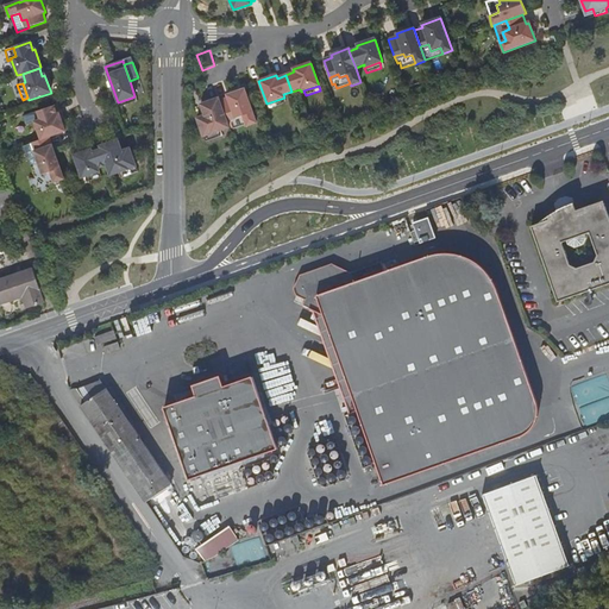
[(228,99),(220,101),(226,118),(234,115),(236,119),(243,117),(246,125),(246,126),(257,124),(244,89),(227,95),(228,99)]
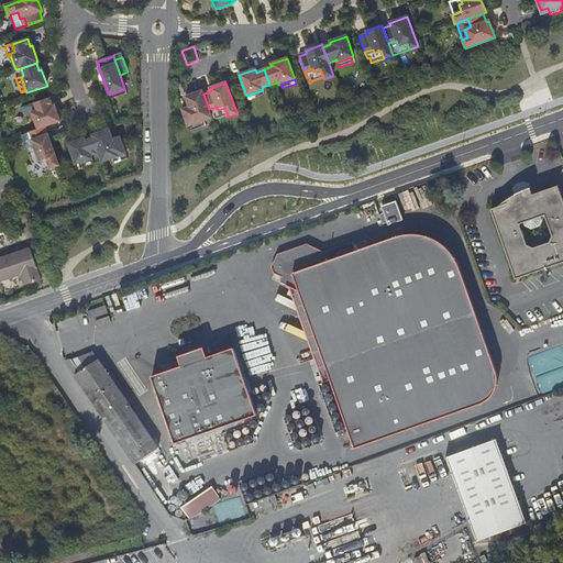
[(122,90),(109,95),(110,100),(124,95),(122,90)]
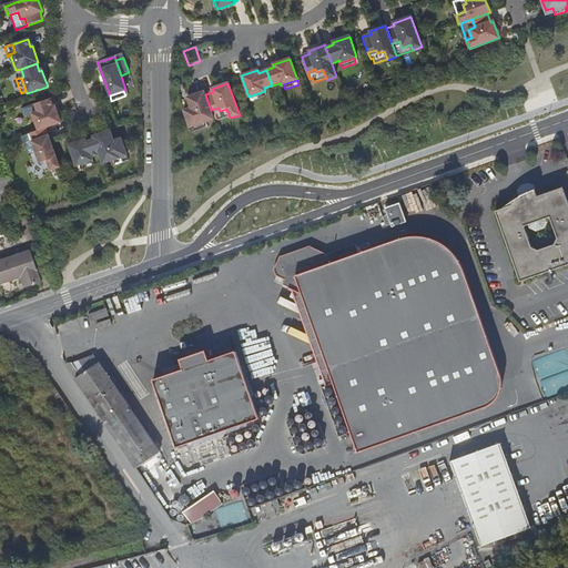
[(191,109),(183,111),(190,128),(203,123),(213,119),(213,117),(211,110),(205,94),(204,92),(186,98),(191,109)]
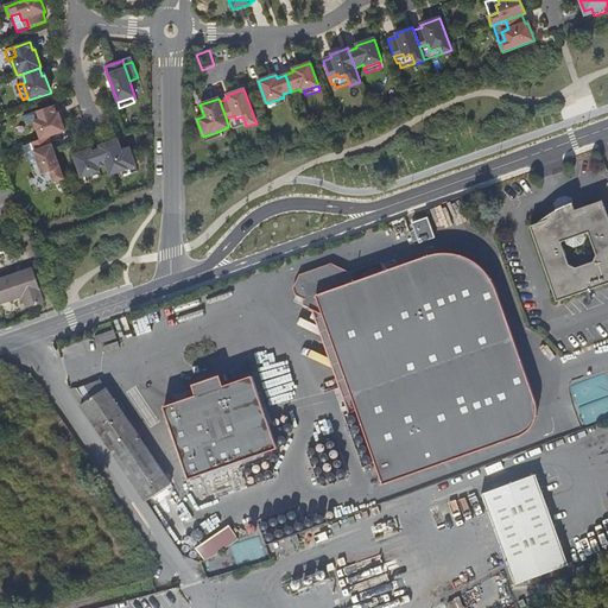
[(280,99),(266,103),(268,109),(283,103),(280,99)]
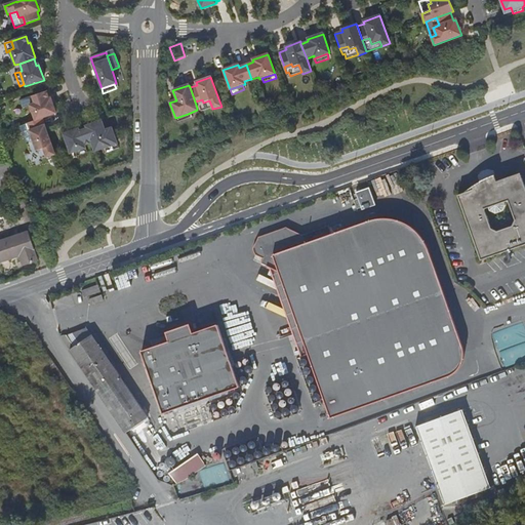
[(56,114),(50,98),(49,98),(46,91),(32,96),(35,104),(30,106),(30,107),(35,121),(42,119),(56,114)]
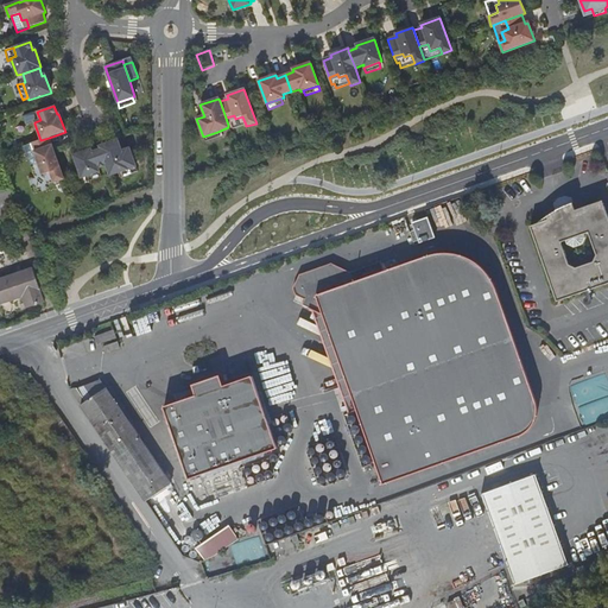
[(40,120),(37,112),(29,115),(32,125),(35,124),(35,122),(40,120)]
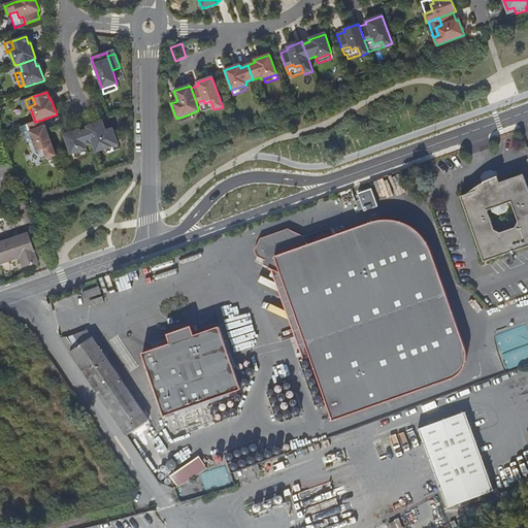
[(203,100),(196,102),(198,108),(200,108),(201,112),(213,108),(210,101),(204,103),(203,100)]
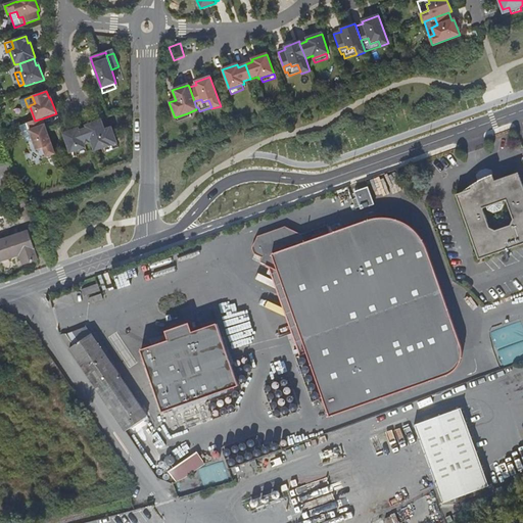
[(187,113),(175,117),(176,123),(189,117),(187,113)]
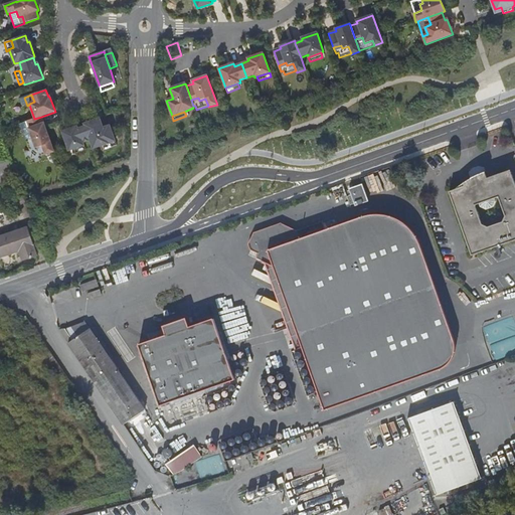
[(34,119),(26,122),(33,139),(36,149),(43,146),(46,155),(54,152),(41,117),(34,119)]
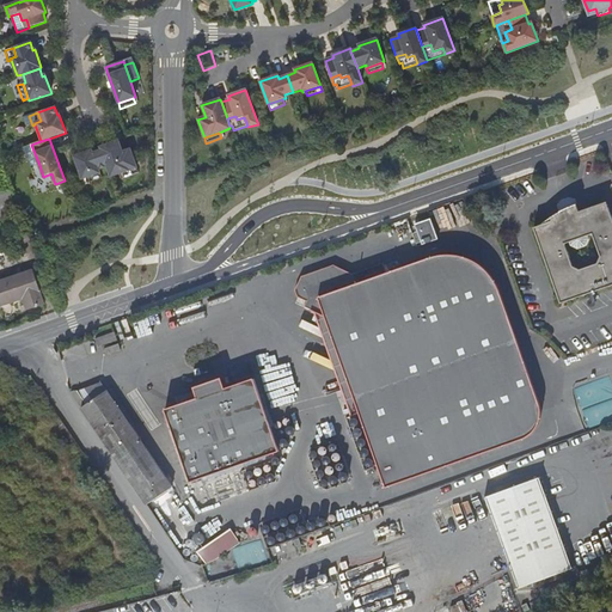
[(118,141),(101,147),(102,151),(108,167),(111,177),(122,173),(136,167),(130,150),(122,152),(118,141)]
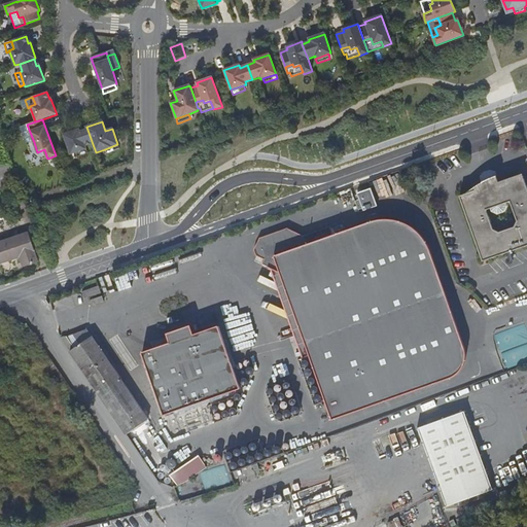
[(27,144),(34,142),(27,125),(20,127),(27,144)]
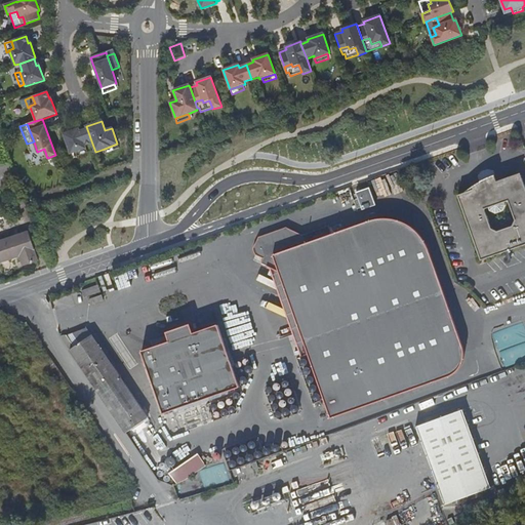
[(79,129),(64,134),(71,154),(73,153),(85,149),(85,147),(92,144),(87,129),(80,131),(79,129)]
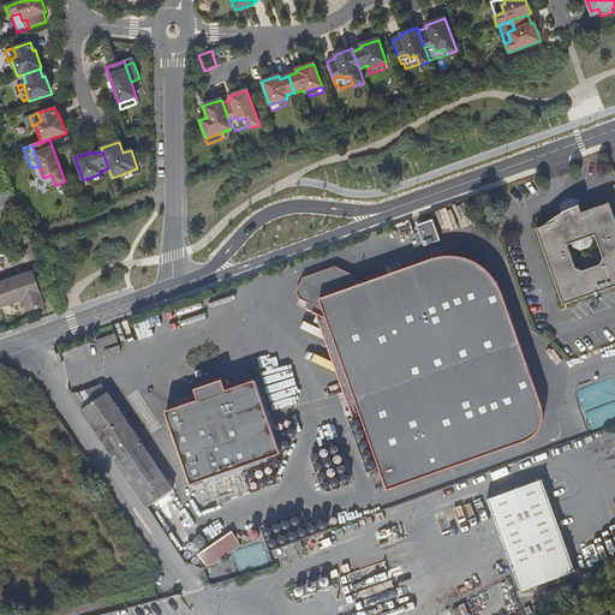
[(137,168),(123,174),(125,179),(139,174),(137,168)]
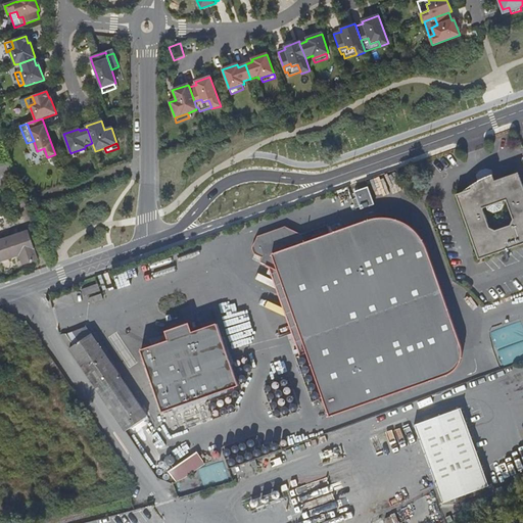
[(85,148),(73,152),(75,157),(87,152),(85,148)]
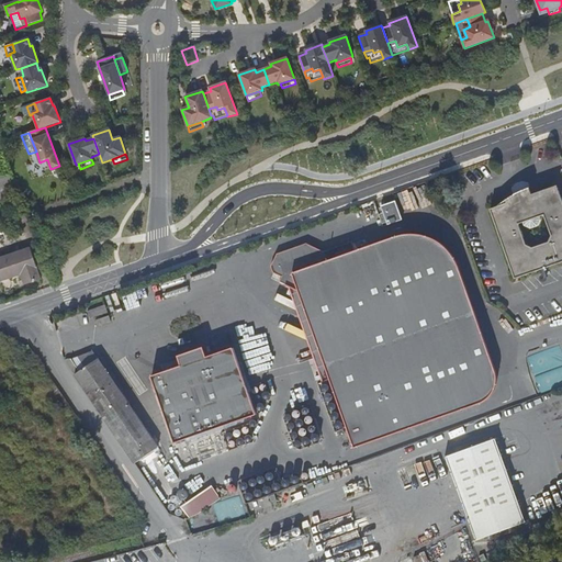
[(498,205),(492,209),(516,278),(561,260),(561,198),(558,184),(534,193),(531,188),(514,195),(501,203),(498,205)]
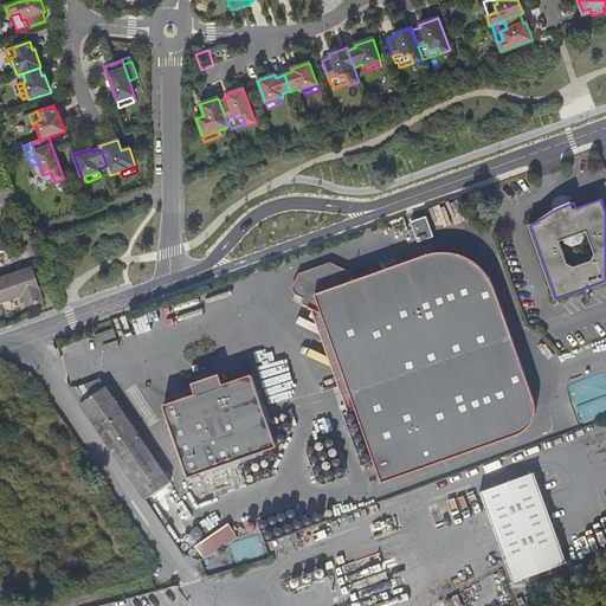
[(419,221),(425,240),(434,237),(429,218),(419,221)]
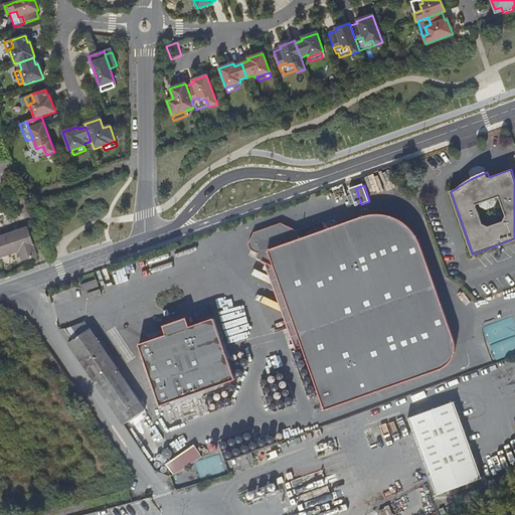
[(378,214),(374,214),(368,214),(364,215),(327,229),(323,220),(298,229),(282,222),(261,230),(273,263),(271,266),(274,268),(325,408),(431,371),(442,368),(446,366),(449,363),(452,360),(453,357),(455,352),(456,349),(456,344),(453,332),(428,266),(421,243),(419,240),(416,235),(412,230),(409,227),(406,224),(403,221),(395,217),(392,216),(388,215),(382,214),(378,214)]
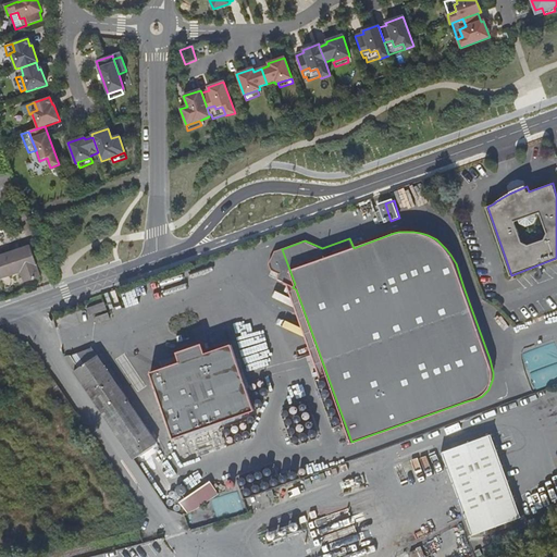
[(31,246),(0,256),(0,279),(22,272),(25,282),(40,276),(31,246)]
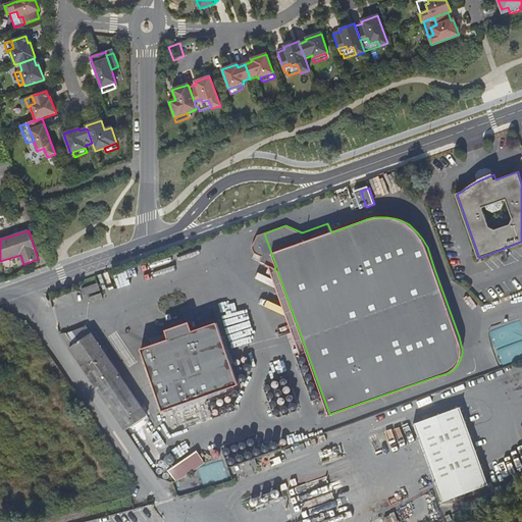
[(260,261),(274,269),(276,266),(264,233),(259,236),(254,246),(256,253),(262,257),(260,261)]
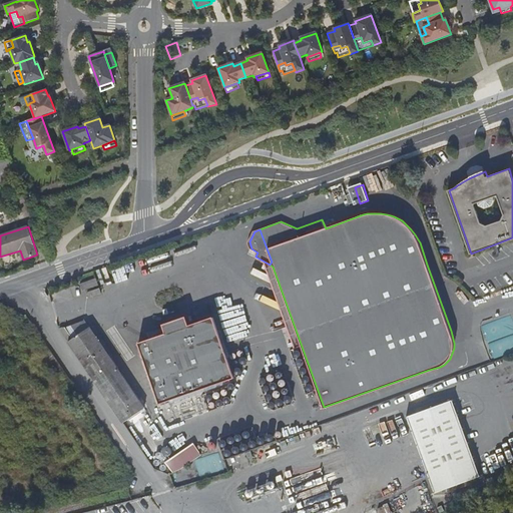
[(95,279),(80,284),(82,292),(98,286),(95,279)]
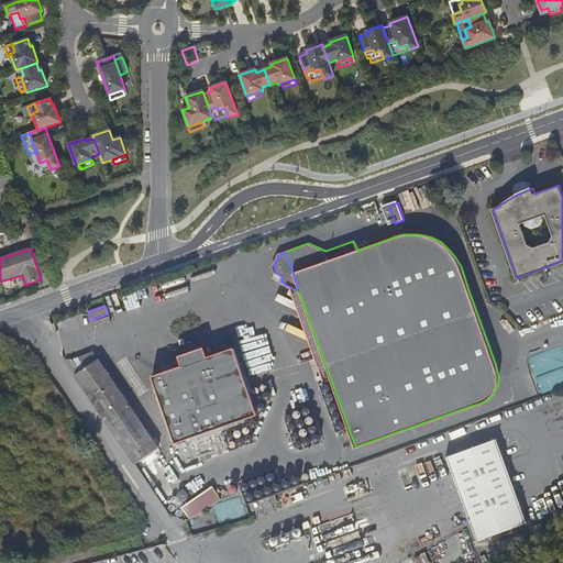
[(109,317),(96,321),(98,327),(111,322),(109,317)]
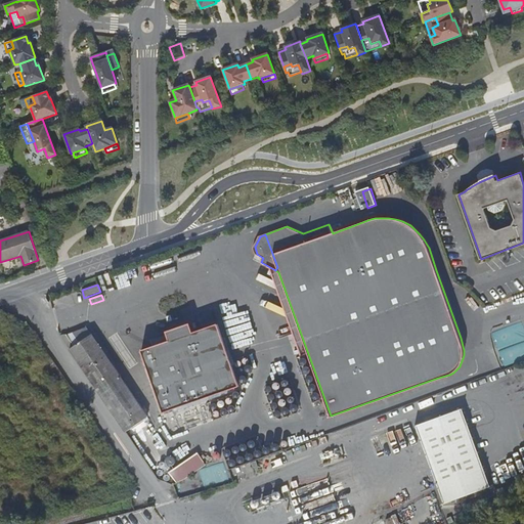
[(169,341),(141,350),(164,412),(239,386),(218,323),(193,332),(190,322),(166,332),(169,341)]
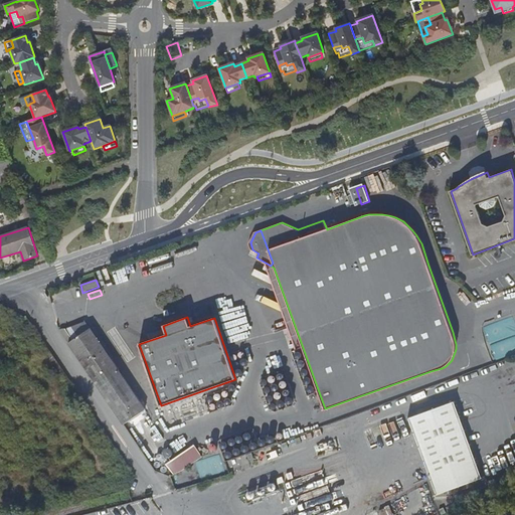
[(86,321),(63,335),(122,421),(124,424),(145,409),(91,328),(86,321)]
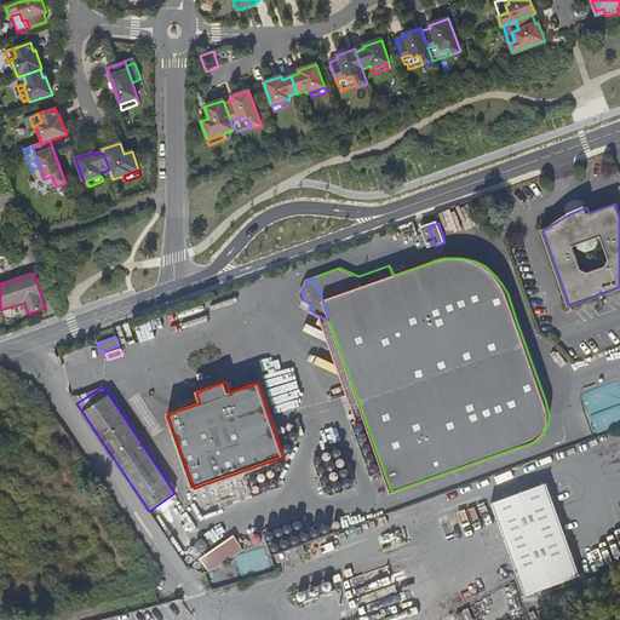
[(554,482),(499,500),(530,592),(585,573),(554,482)]
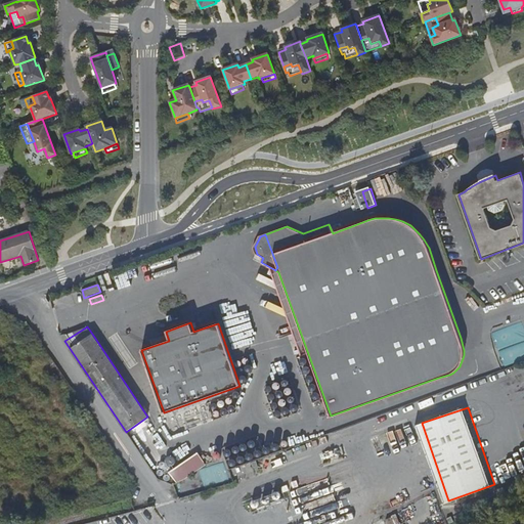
[(198,451),(169,473),(177,482),(185,479),(206,464),(198,451)]
